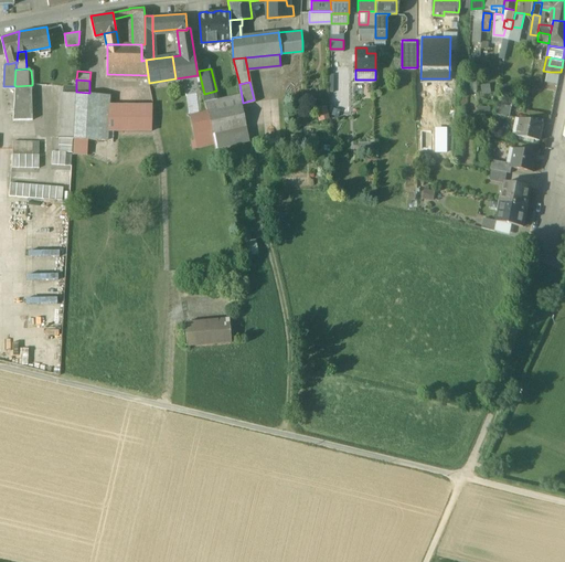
[(448,108),(448,82),(436,82),(436,108),(448,108)]
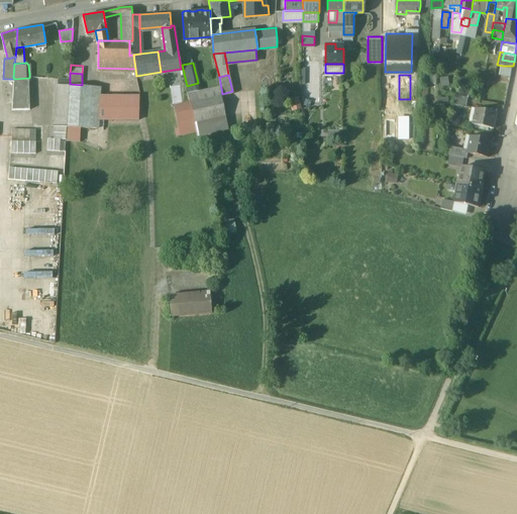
[(29,78),(14,79),(13,87),(29,86),(29,79),(29,78)]
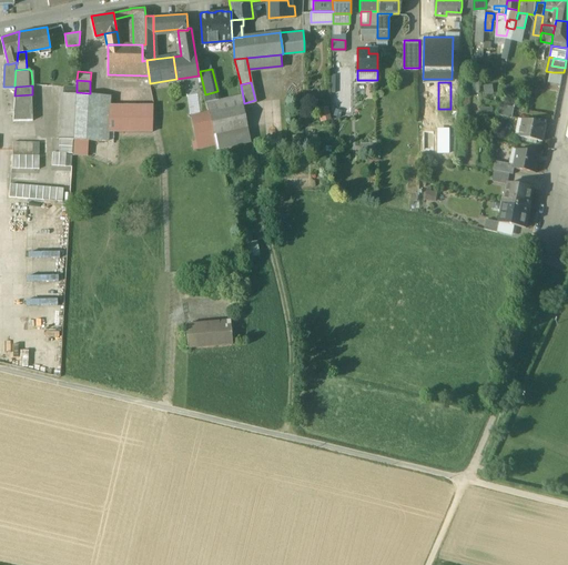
[(77,92),(63,91),(61,137),(73,138),(77,92)]
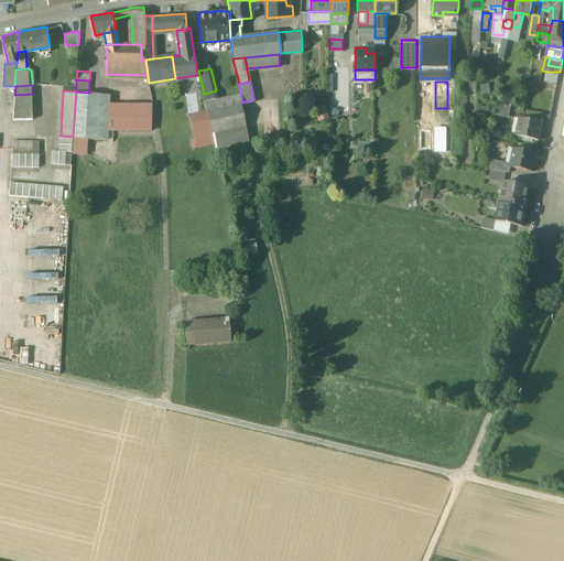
[(216,90),(204,94),(205,100),(217,98),(216,90)]
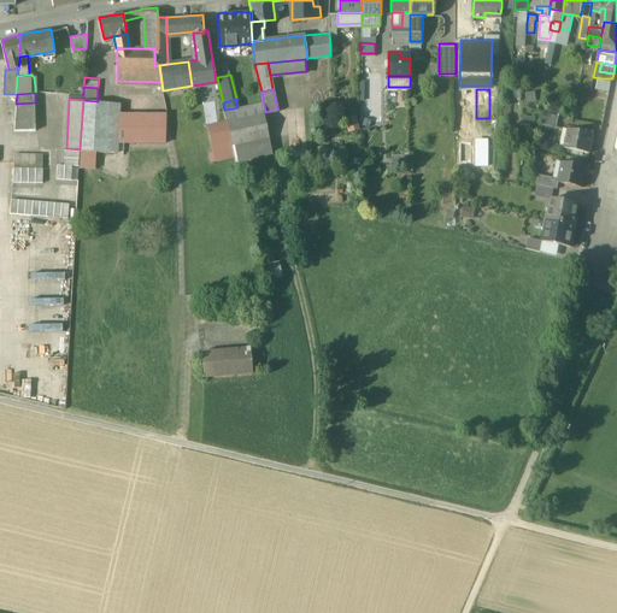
[(98,101),(83,100),(80,149),(118,152),(118,139),(119,115),(121,102),(98,101)]
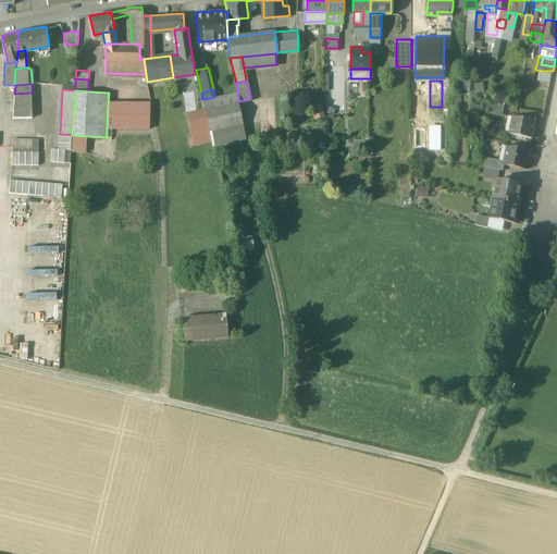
[(214,97),(202,99),(205,109),(209,131),(243,123),(235,91),(214,97)]
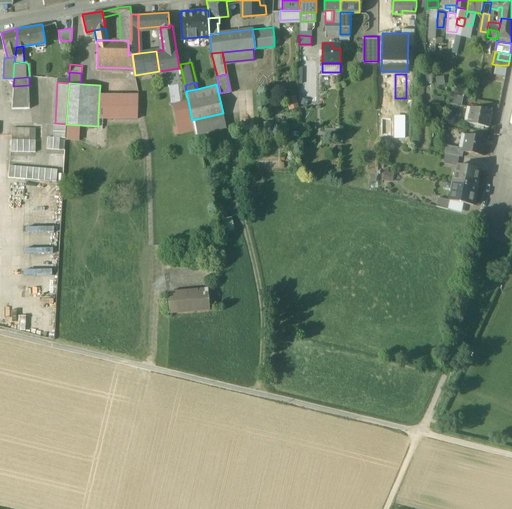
[(29,85),(13,86),(12,107),(30,106),(29,85)]
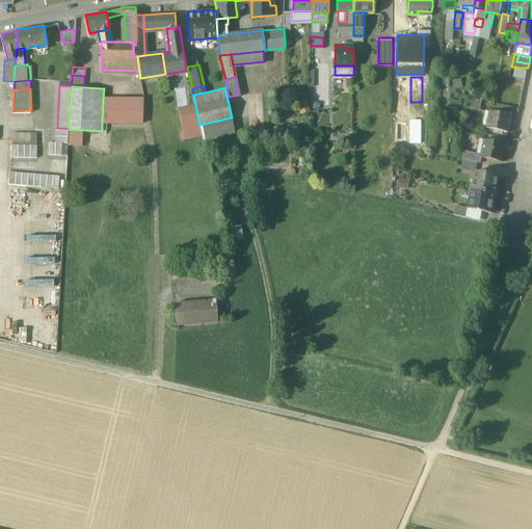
[(483,96),(469,93),(469,99),(481,102),(483,96)]
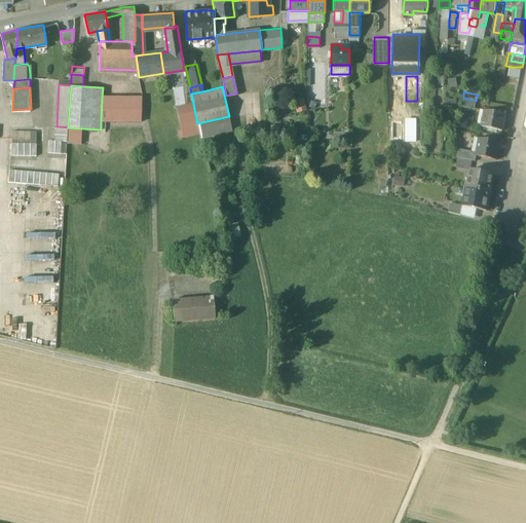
[(303,95),(293,98),(297,110),(306,107),(303,95)]
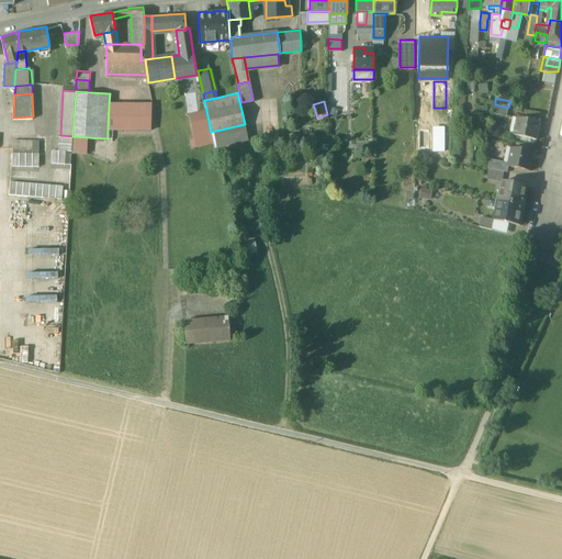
[(152,104),(109,104),(108,126),(152,126),(152,104)]
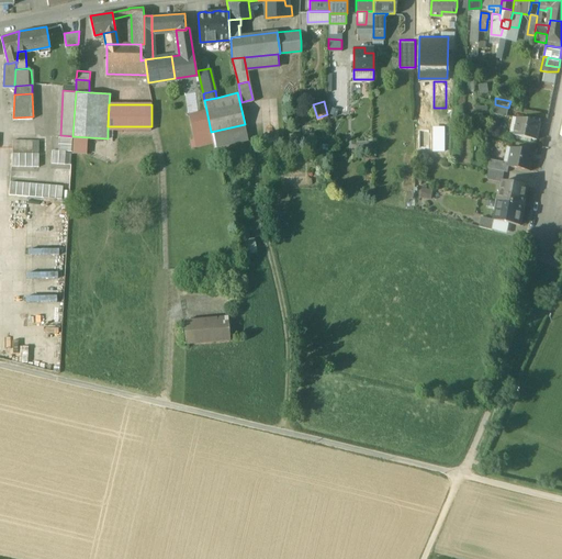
[(508,108),(495,104),(494,112),(507,114),(508,108)]
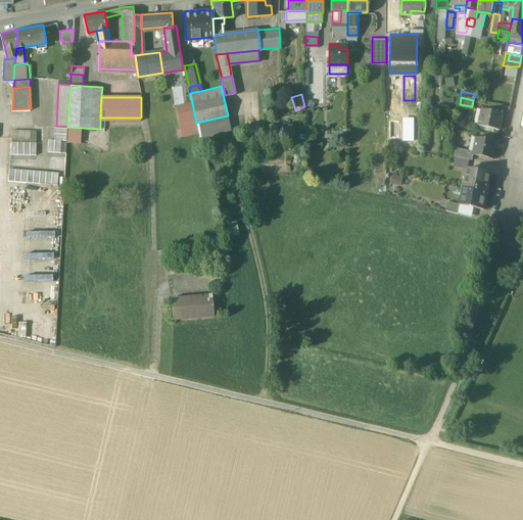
[(192,102),(176,106),(182,135),(198,131),(196,123),(192,102)]
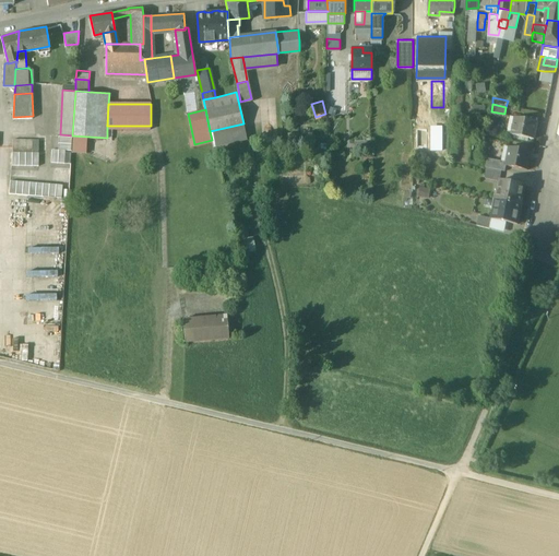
[(538,119),(516,116),(513,132),(535,137),(538,119)]
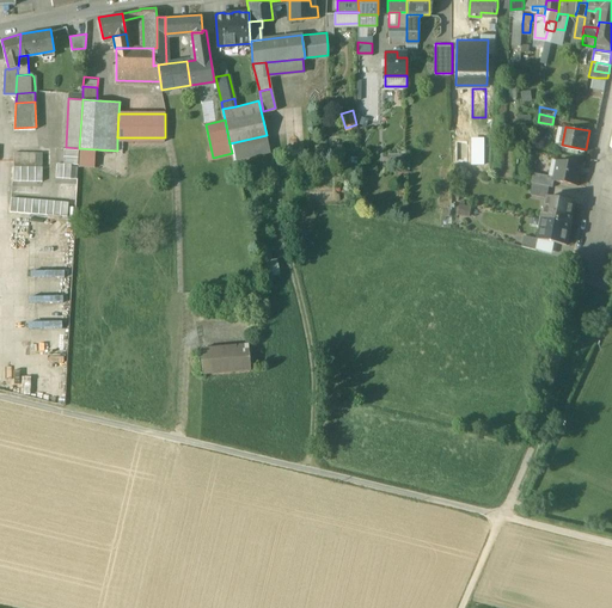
[(471,135),(471,161),(484,161),(484,135),(471,135)]
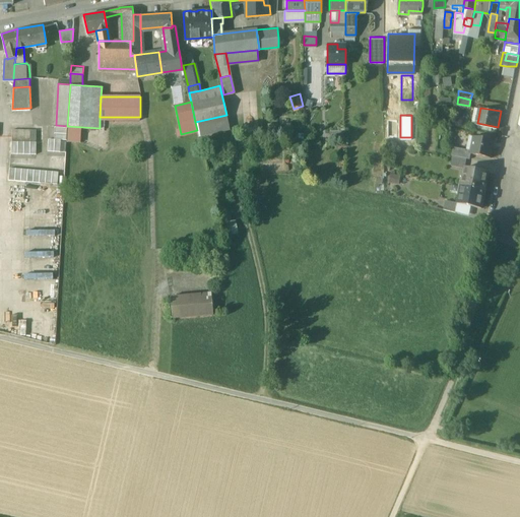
[(56,125),(53,125),(52,137),(59,137),(67,137),(67,126),(56,125)]
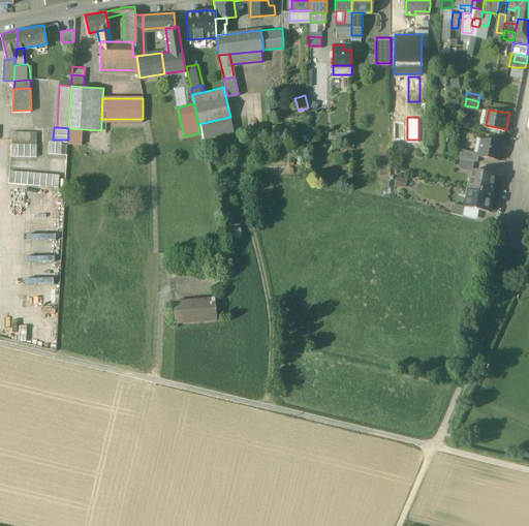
[(503,141),(487,137),(484,156),(500,159),(503,141)]
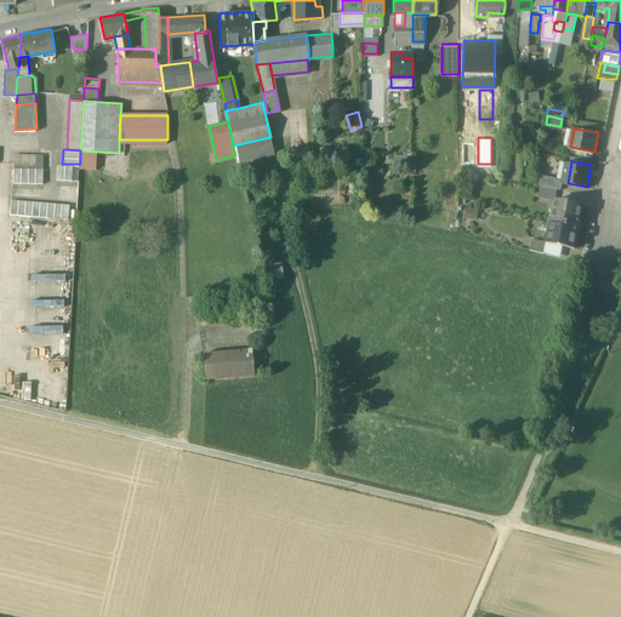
[(69,178),(70,164),(62,164),(55,163),(55,177),(69,178)]
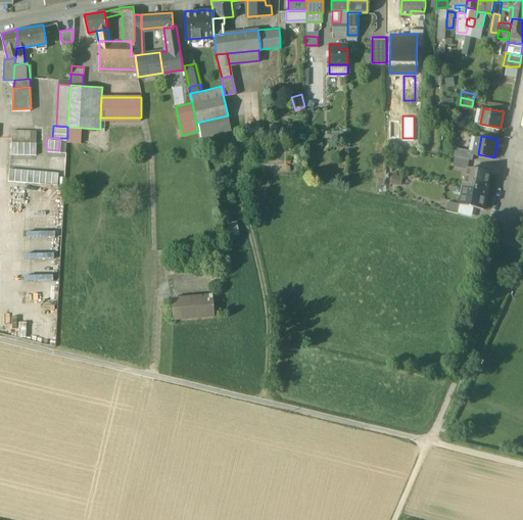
[(470,148),(456,145),(456,154),(470,157),(473,158),(474,153),(475,149),(470,148)]
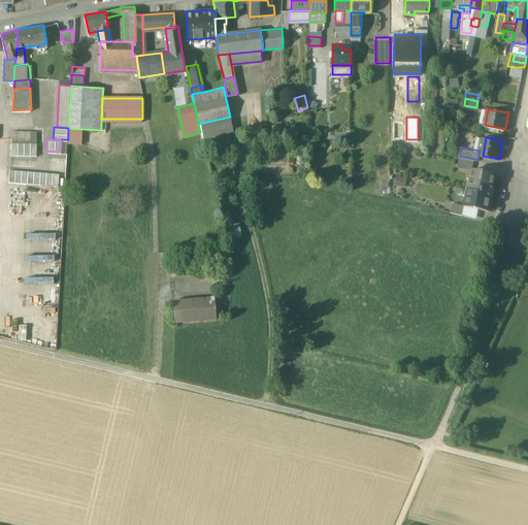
[(474,159),(460,156),(459,167),(472,170),(472,169),(474,159)]
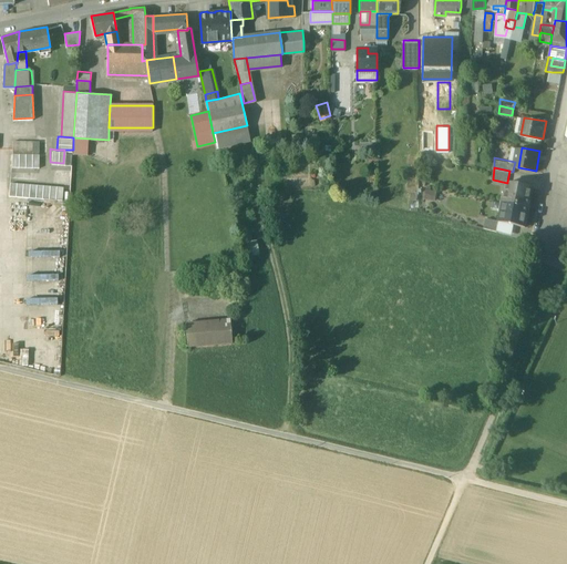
[(534,186),(507,182),(507,183),(504,201),(529,205),(534,186)]
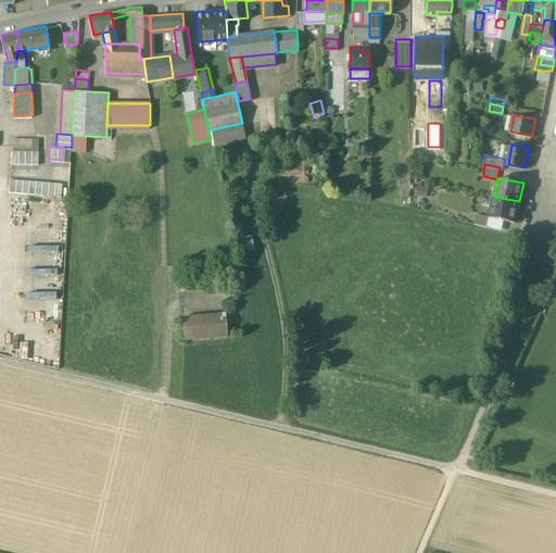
[(426,193),(428,185),(417,183),(415,191),(426,193)]
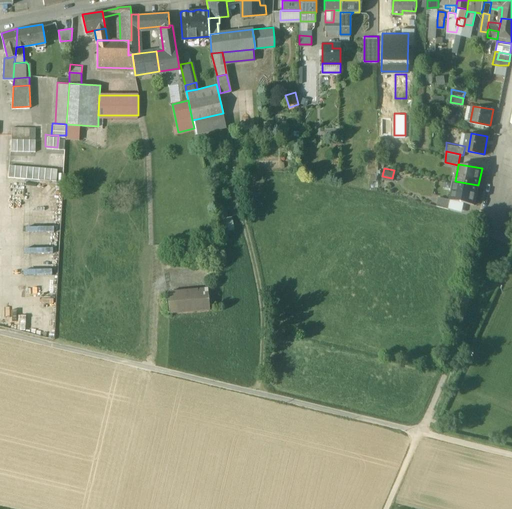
[(478,185),(455,181),(451,198),(451,199),(474,203),(478,185)]
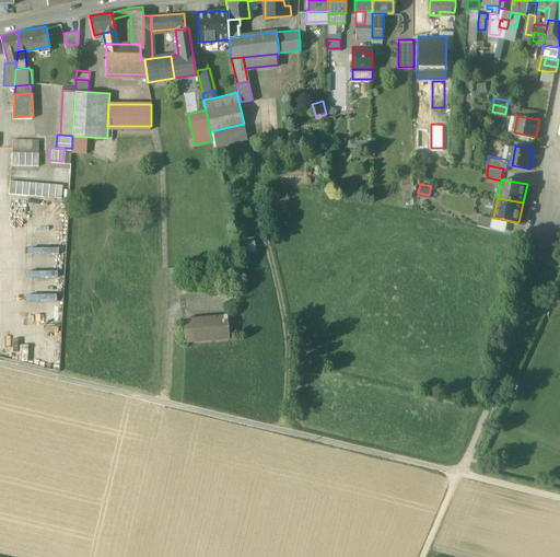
[(493,217),(481,215),(478,223),(491,227),(493,218),(493,217)]
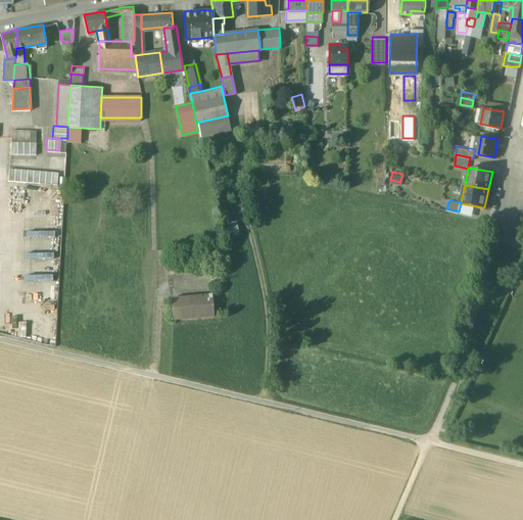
[(222,213),(225,221),(233,219),(230,209),(222,213)]
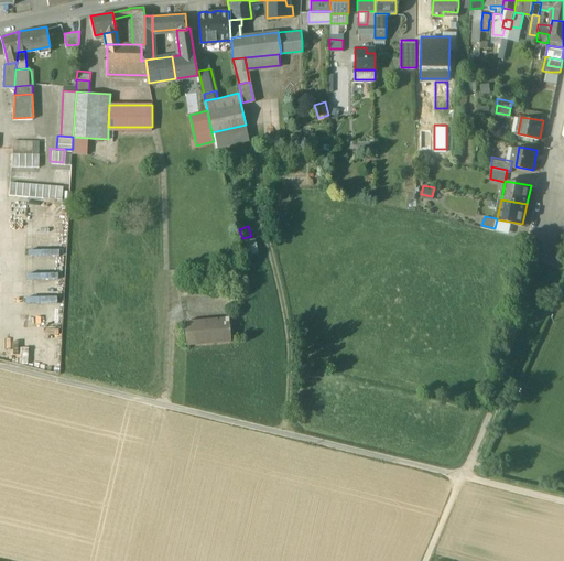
[(246,237),(246,251),(256,251),(255,237),(246,237)]
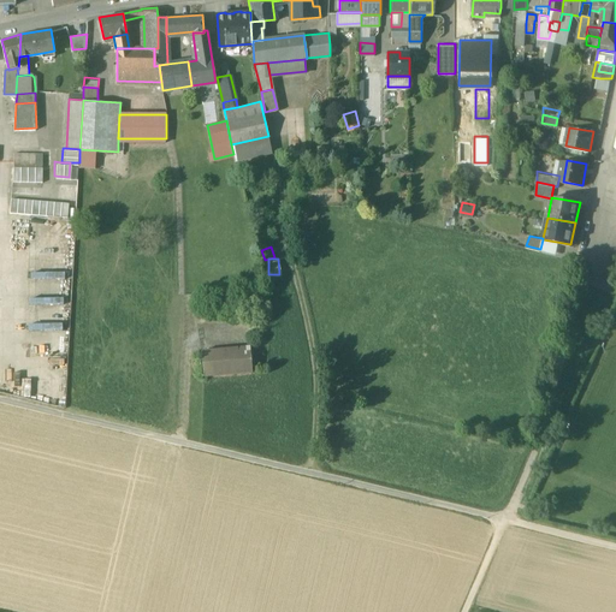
[(27,271),(27,275),(40,275),(40,279),(61,279),(61,269),(27,271)]
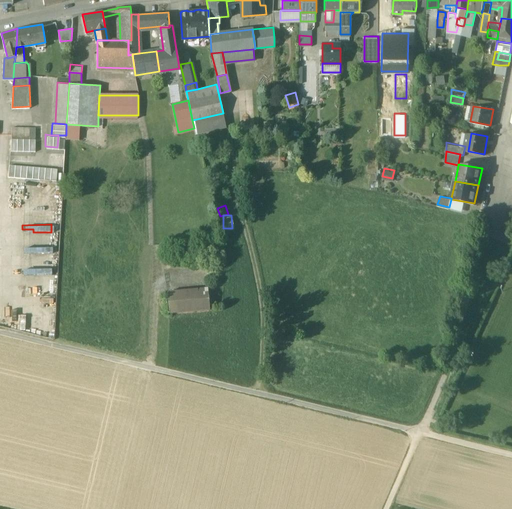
[(52,249),(52,234),(35,235),(35,236),(27,236),(28,250),(52,249)]
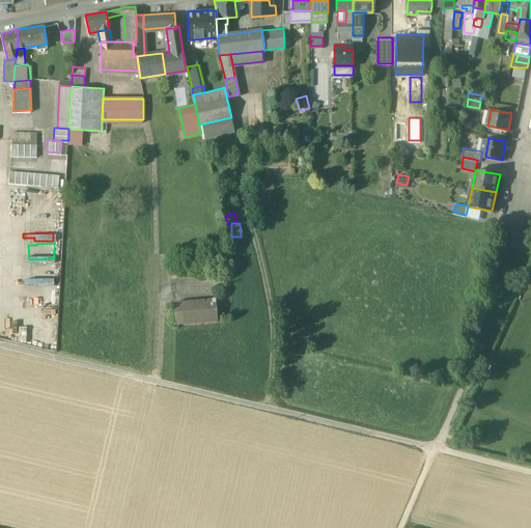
[(226,297),(174,302),(176,323),(228,318),(226,297)]
